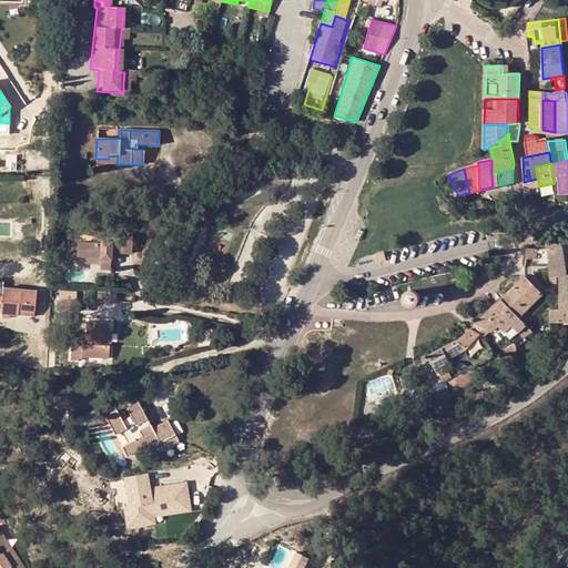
[(524,191),(539,186),(537,179),(524,182),(524,191)]
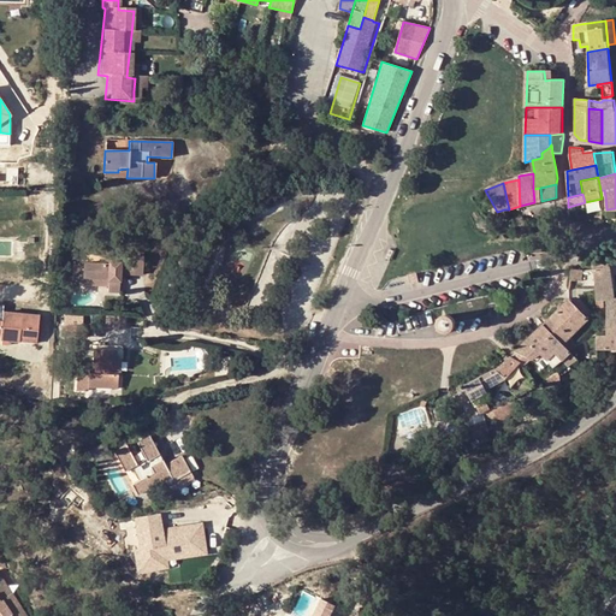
[(513,220),(516,229),(526,225),(522,217),(513,220)]
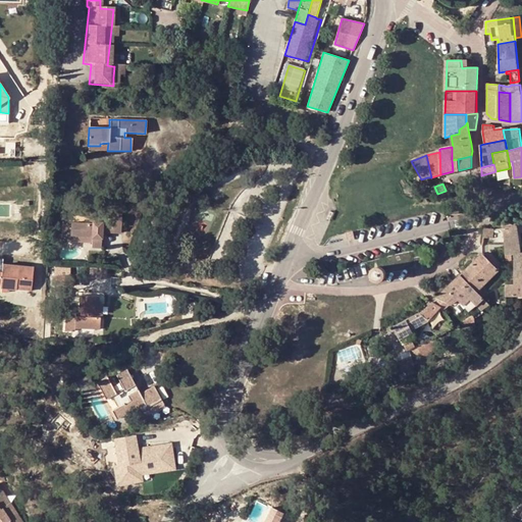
[(434,187),(424,190),(427,198),(437,194),(434,187)]
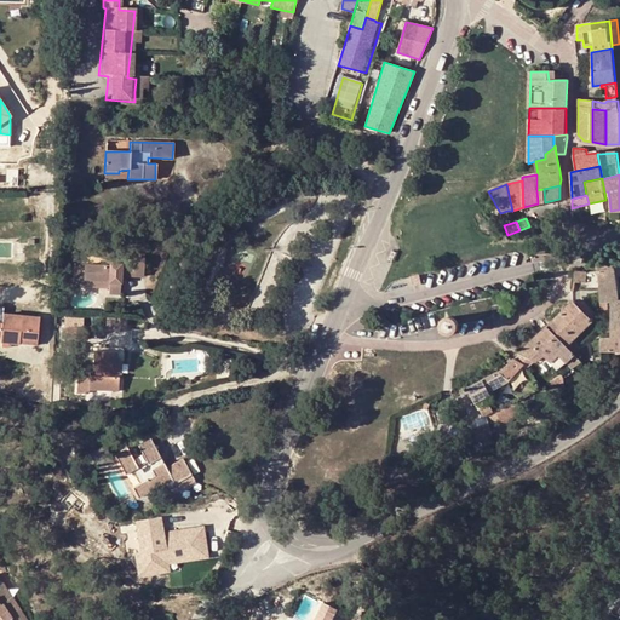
[(121,294),(122,275),(122,269),(122,254),(108,254),(108,267),(85,265),(85,269),(75,269),(75,286),(84,286),(84,279),(108,280),(108,287),(108,293),(121,294)]
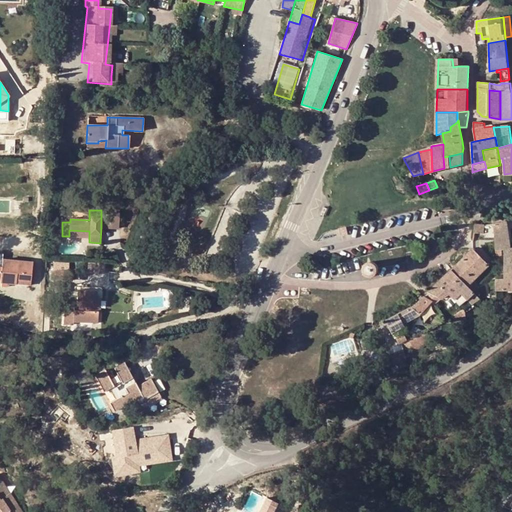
[(111,222),(111,228),(119,228),(120,213),(111,213),(111,222)]
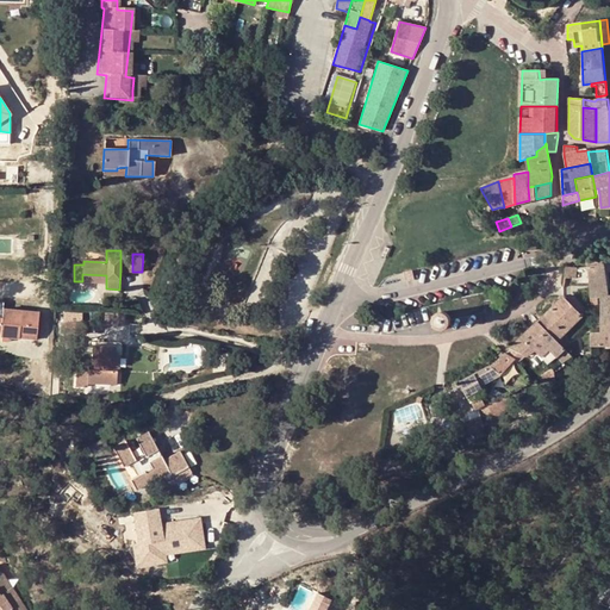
[(591,297),(598,297),(602,297),(602,296),(608,296),(603,263),(589,266),(590,282),(591,297)]
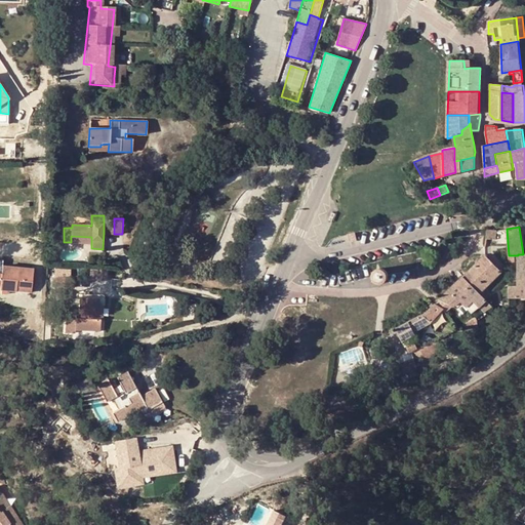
[(496,231),(487,231),(486,239),(496,239),(496,244),(508,243),(507,229),(502,229),(496,231)]
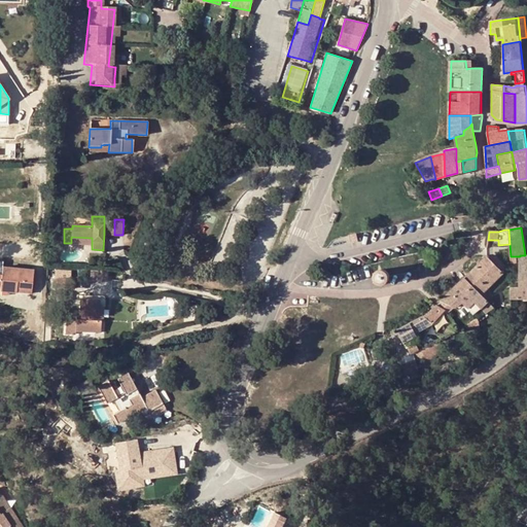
[(349,235),(350,243),(358,241),(356,234),(349,235)]
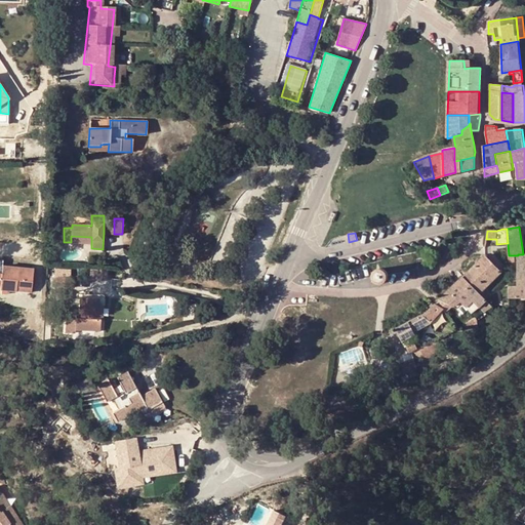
[(463,277),(480,293),(480,292),(501,271),(486,254),(463,277)]
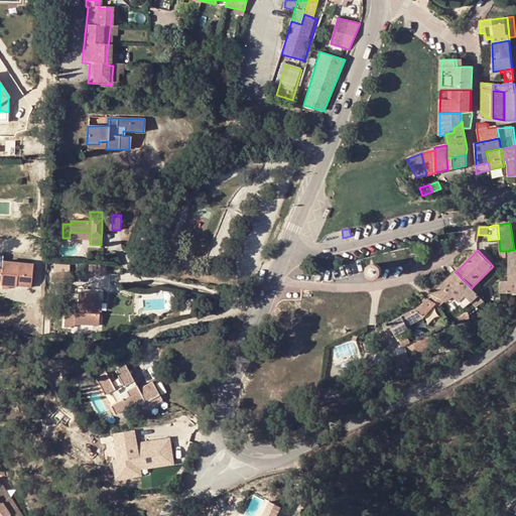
[(515,291),(515,250),(514,250),(509,250),(509,251),(509,280),(503,280),(500,280),(500,292),(501,292),(515,291)]
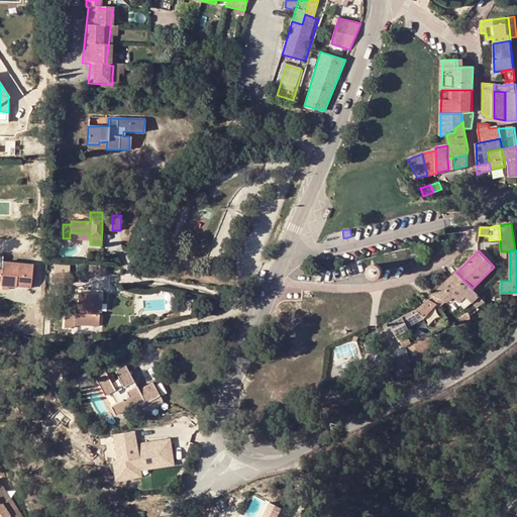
[(0,254),(0,279),(6,280),(15,280),(15,278),(29,279),(30,259),(17,257),(17,255),(0,254)]
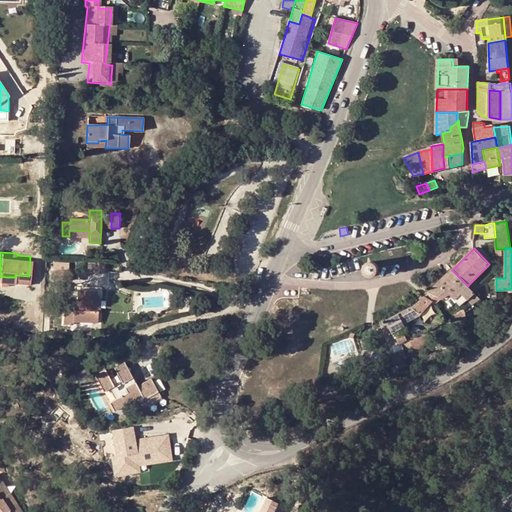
[(105,263),(88,262),(87,272),(105,273),(105,263)]
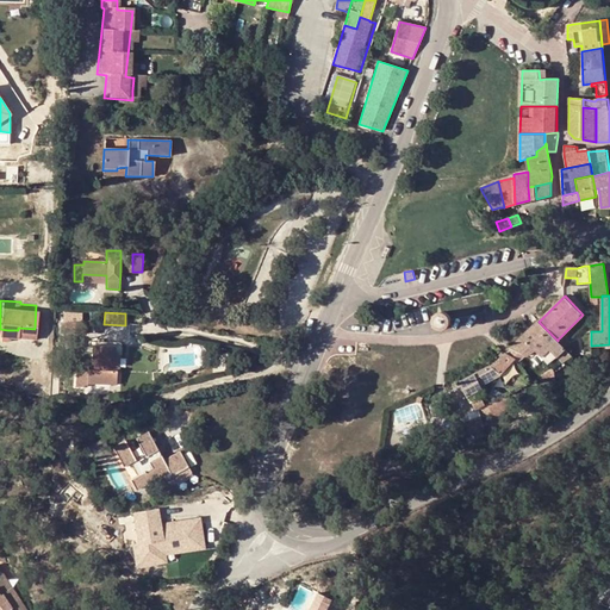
[(446,312),(442,312),(440,312),(437,313),(436,315),(435,317),(434,319),(434,322),(434,324),(436,327),(437,328),(440,329),(442,330),(444,329),(447,328),(449,327),(450,324),(452,322),(452,319),(450,317),(449,315),(448,313),(446,312)]
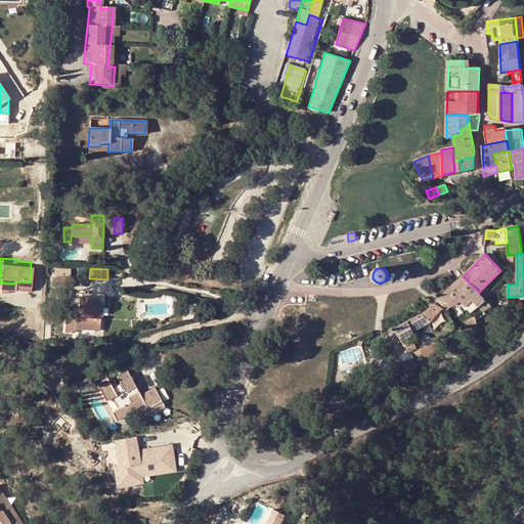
[(74,277),(58,276),(58,287),(74,288),(74,277)]
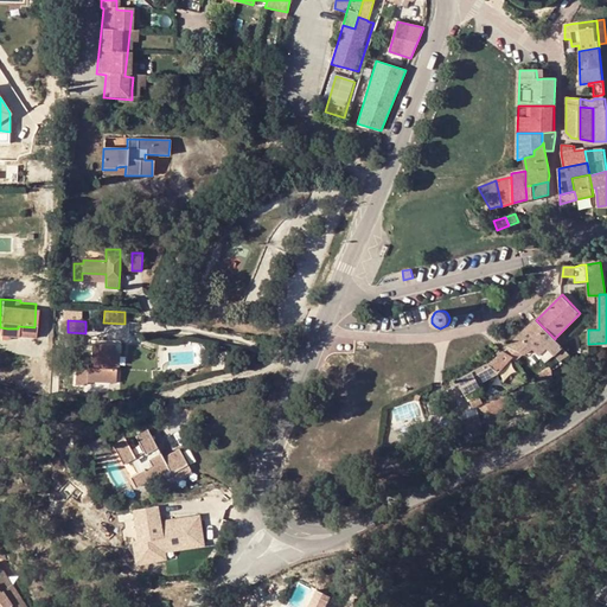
[(524,355),(532,347),(536,351),(540,355),(547,347),(555,339),(536,320),(529,327),(511,345),(509,346),(524,355)]
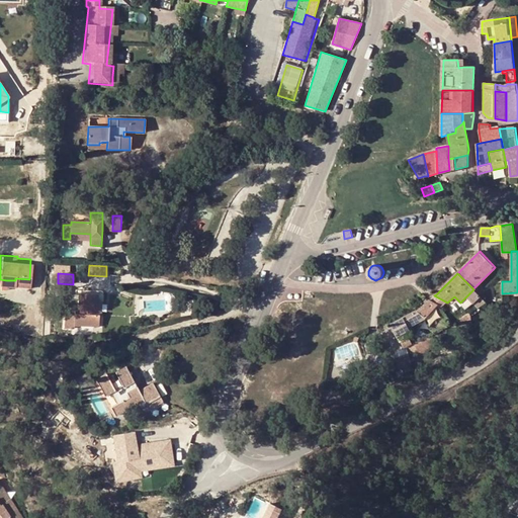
[(470,300),(479,292),(473,288),(473,289),(466,296),(470,300)]
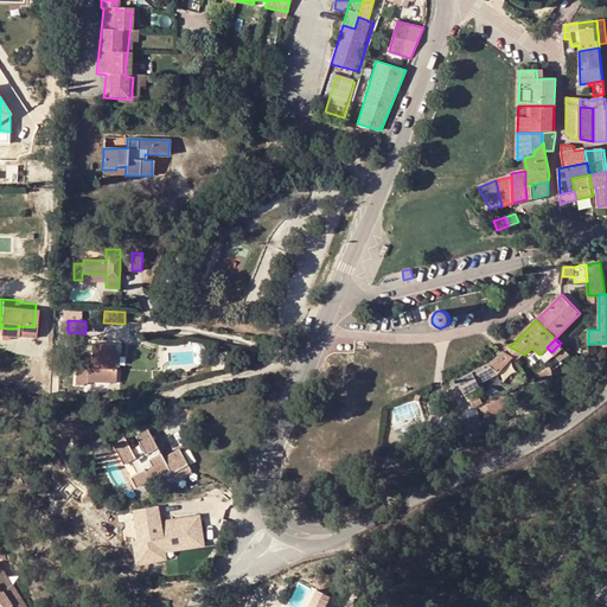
[(572,353),(567,349),(561,343),(551,352),(553,352),(561,360),(572,353)]
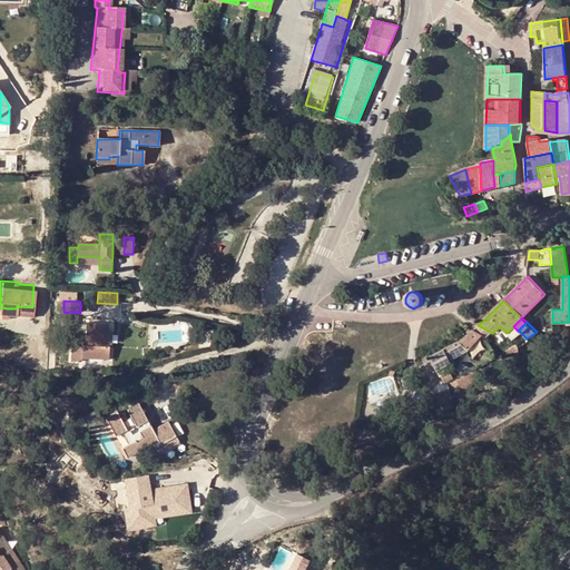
[(107,349),(107,333),(108,324),(88,324),(88,346),(84,346),(84,360),(110,360),(110,349),(107,349)]
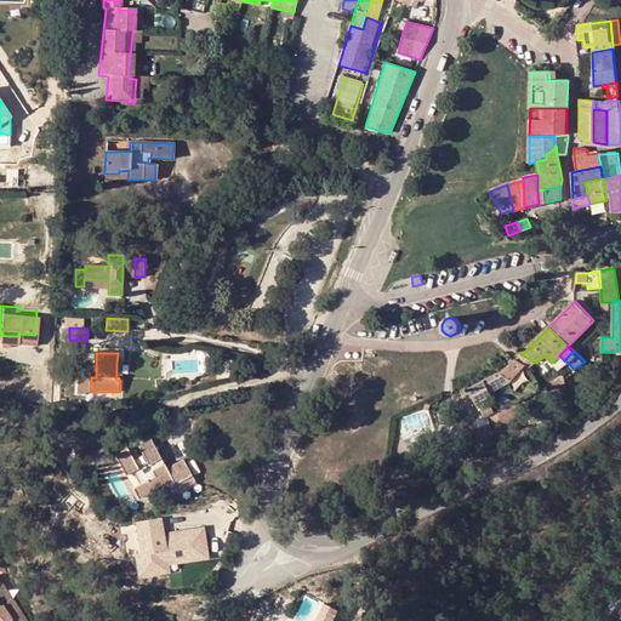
[(525,366),(528,370),(536,363),(520,354),(519,355),(514,360),(525,366)]
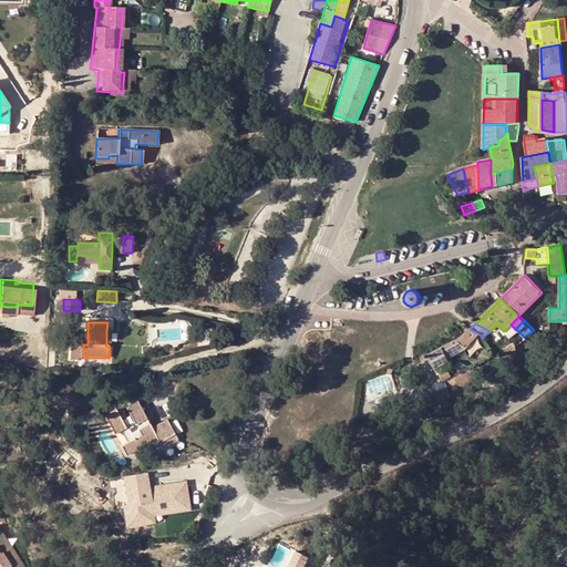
[(511,325),(504,331),(508,336),(516,329),(515,329),(511,325)]
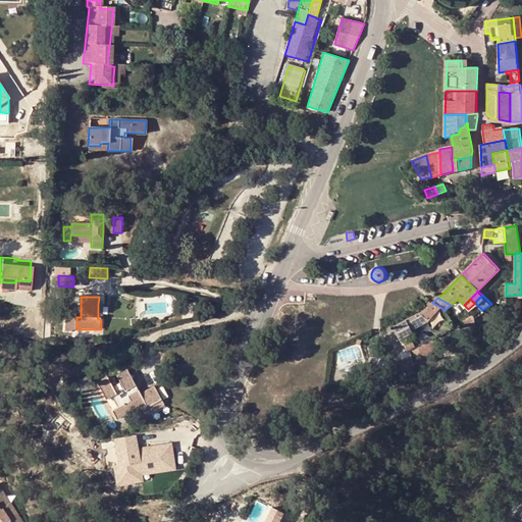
[(441,308),(432,303),(430,304),(425,309),(420,313),(429,320),(441,308)]
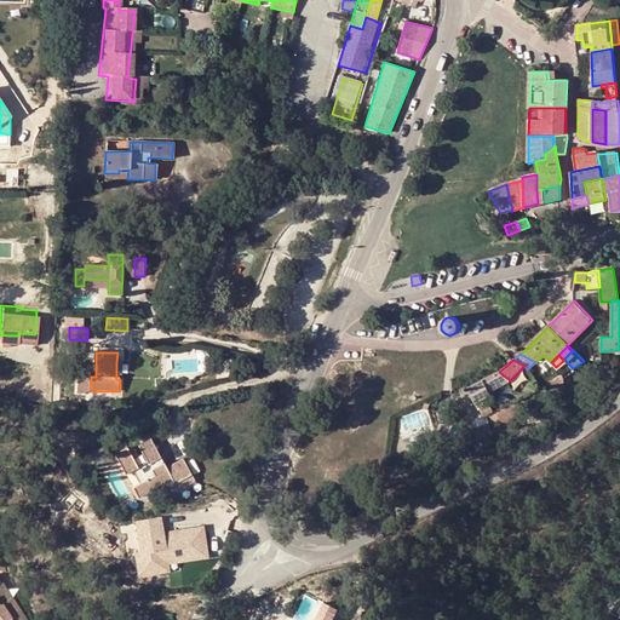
[(491,391),(510,380),(499,372),(469,388),(481,409),(482,409),(492,403),(493,402),(489,395),(493,394),(491,391)]
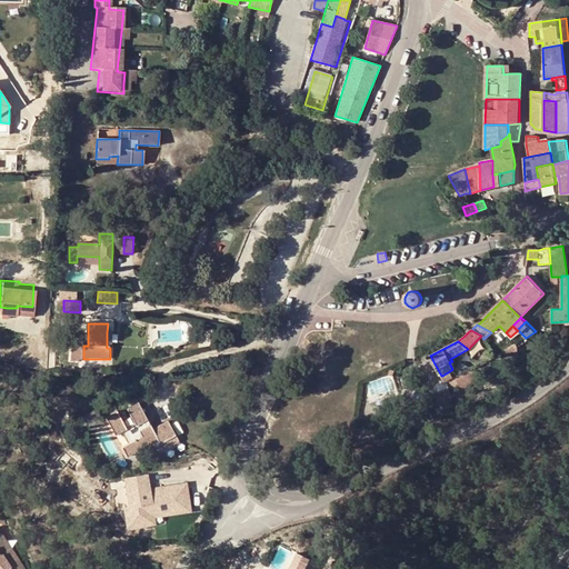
[(511,347),(501,352),(506,361),(516,357),(516,345),(511,347)]
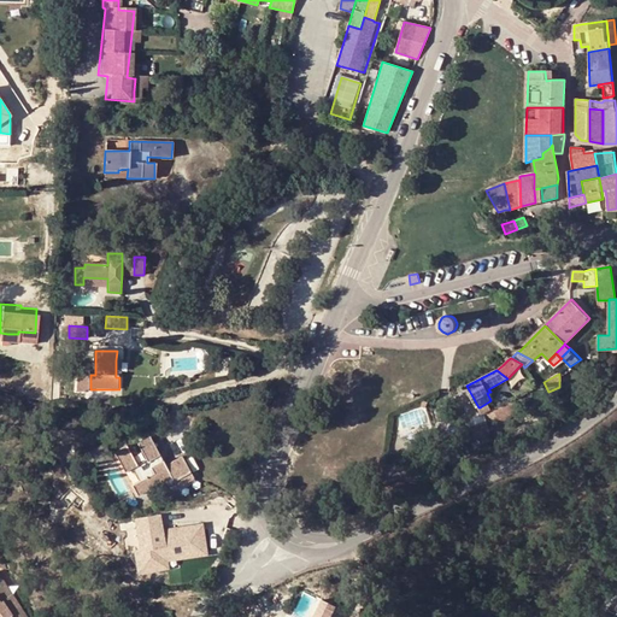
[(492,407),(489,401),(480,407),(483,412),(492,407)]
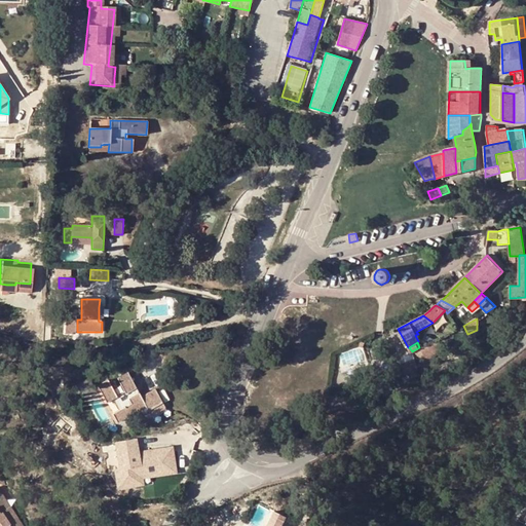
[(400,358),(403,363),(414,357),(412,352),(400,358)]
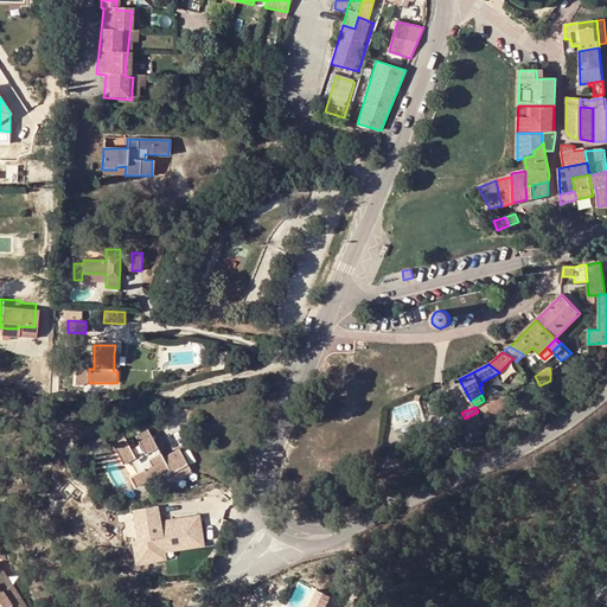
[(465,419),(464,420),(468,433),(483,425),(478,411),(465,419)]
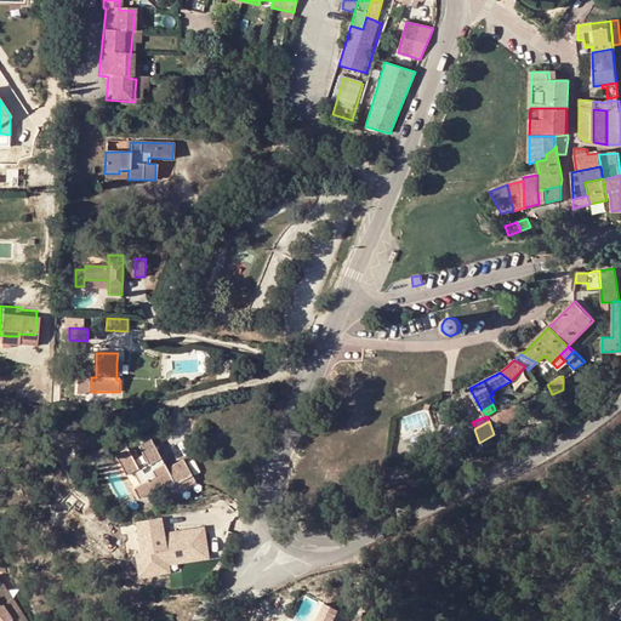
[(186,459),(170,468),(166,462),(161,465),(158,460),(164,457),(153,439),(141,445),(149,461),(140,467),(130,448),(118,455),(129,474),(136,471),(143,483),(136,488),(141,497),(167,483),(165,480),(174,476),(175,479),(181,489),(198,480),(186,459)]
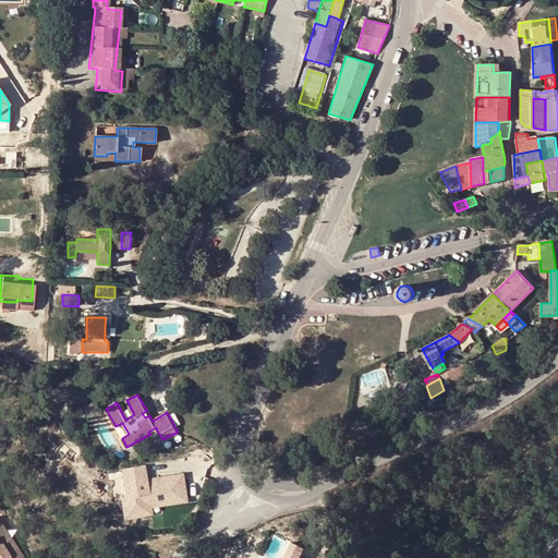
[(124,475),(143,473),(142,464),(123,466),(124,475)]
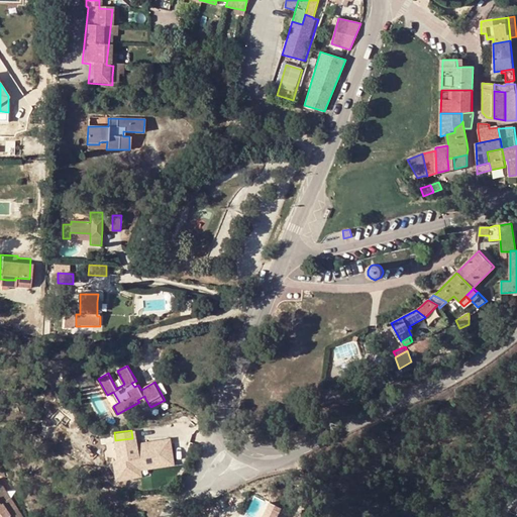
[(134,448),(132,438),(115,440),(118,458),(121,476),(137,474),(135,463),(147,462),(147,467),(170,463),(167,440),(138,444),(138,448),(134,448)]
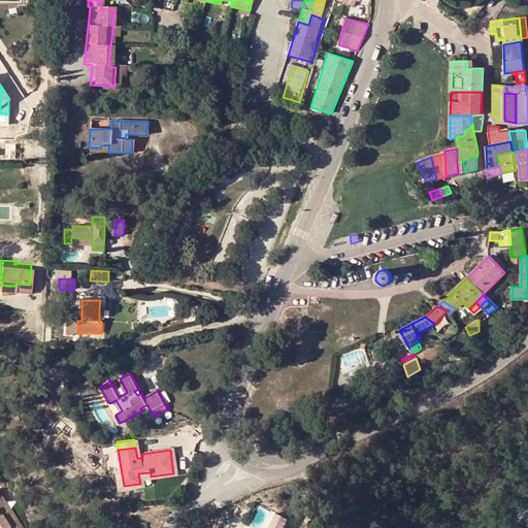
[(0,527),(23,527),(0,492),(0,527)]
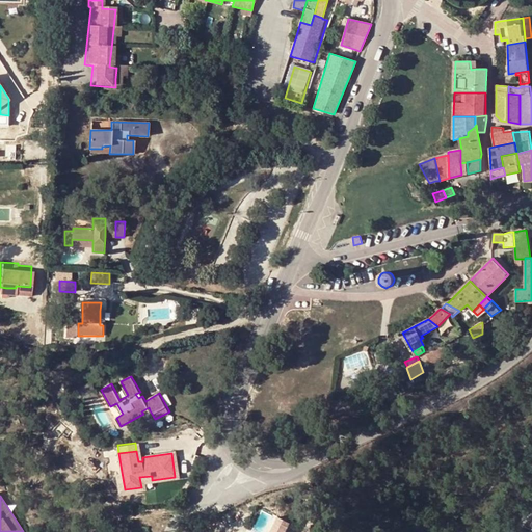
[(285,531),(290,522),(278,515),(270,531),(285,531)]
